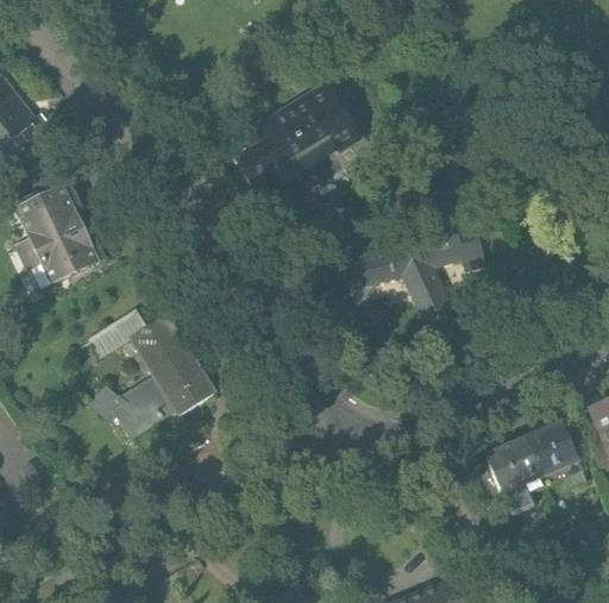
[(2,77),(0,79),(0,154),(8,148),(16,157),(63,130),(44,106),(30,118),(10,93),(13,92),(2,77)]
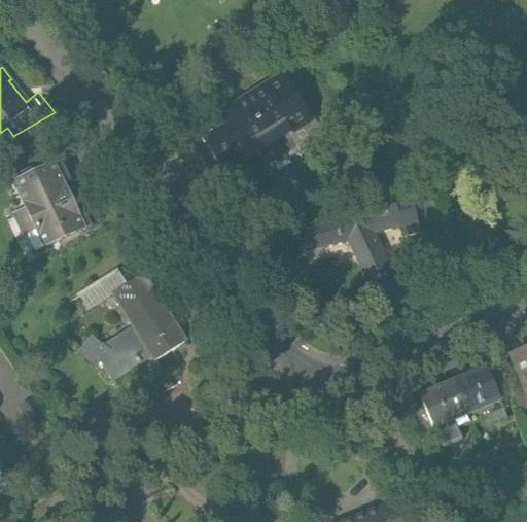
[(281,74),(222,111),(230,123),(207,137),(225,168),(308,116),(281,74)]
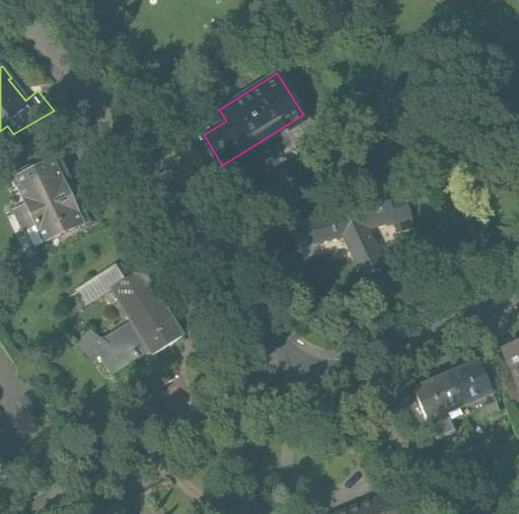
[(11,175),(23,201),(11,207),(22,229),(27,226),(34,243),(89,219),(71,179),(76,177),(63,150),(11,175)]
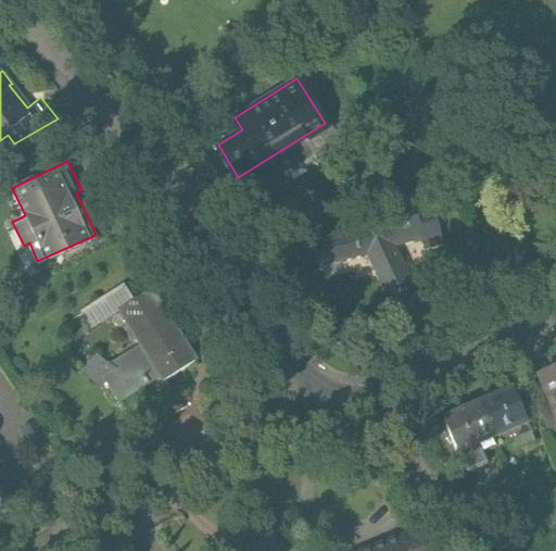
[(441,241),(432,205),(383,221),(393,243),(421,236),(424,246),(441,241)]
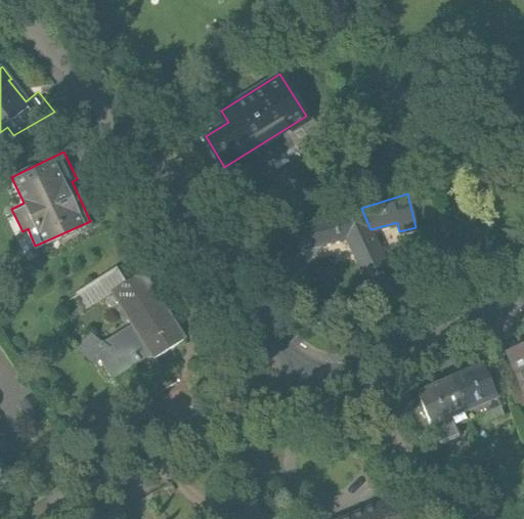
[(361,208),(294,225),(303,259),(317,255),(315,245),(346,236),(364,277),(388,265),(370,229),(361,208)]
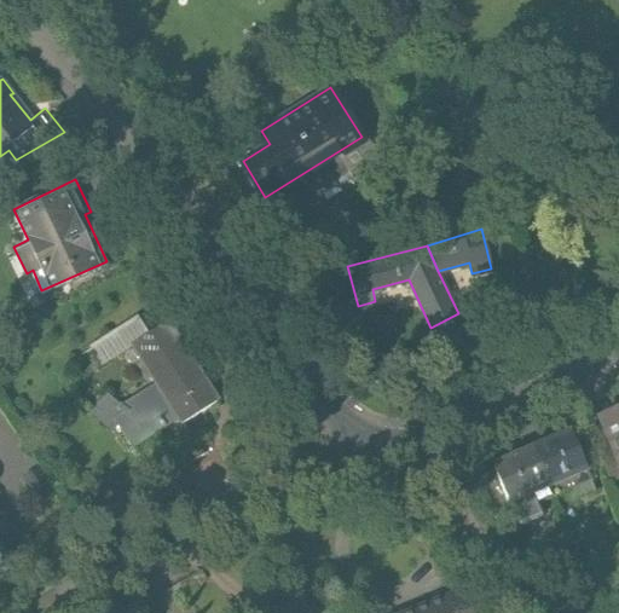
[(137,314),(91,343),(102,359),(133,340),(148,330),(137,314)]
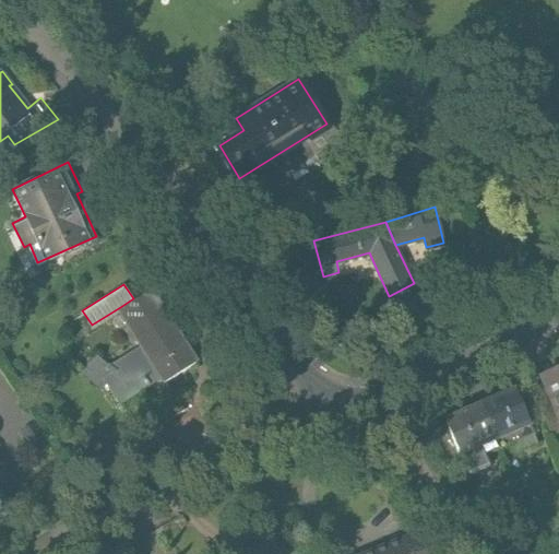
[(133,298),(120,307),(146,349),(117,368),(97,352),(83,368),(103,385),(107,380),(117,398),(161,369),(165,377),(195,356),(151,287),(133,298)]
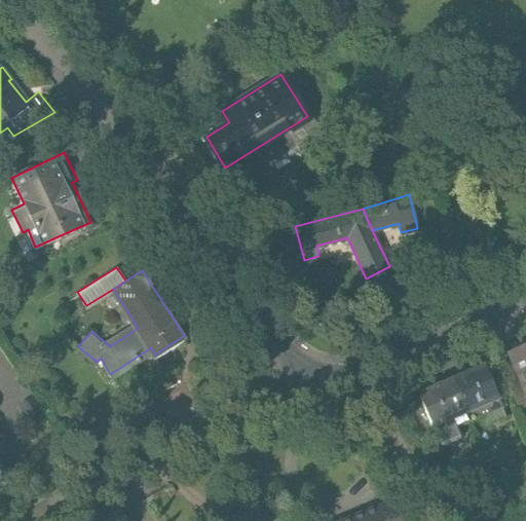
[(525,345),(508,354),(525,396),(525,345)]
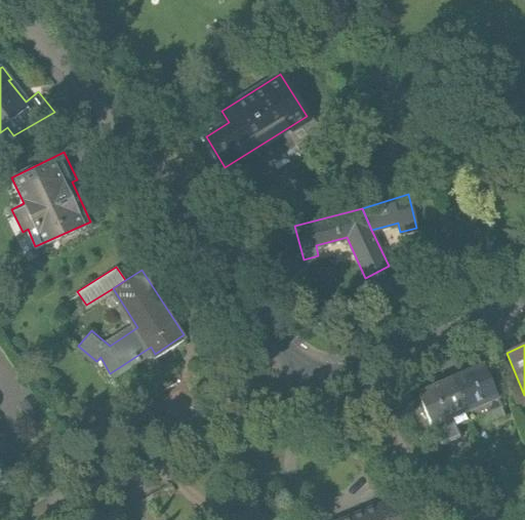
[(482,366),(449,381),(466,414),(498,400),(482,366)]
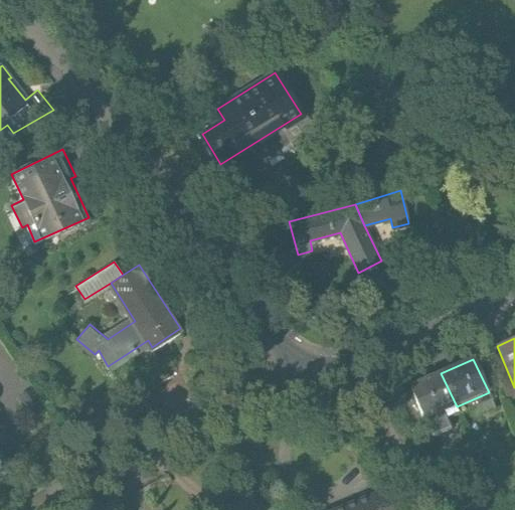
[(441,373),(408,389),(423,422),(457,406),(441,373)]
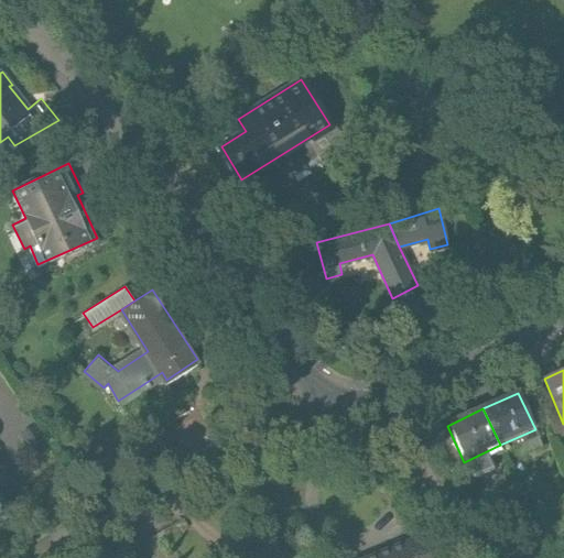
[(365,557),(427,557),(420,536),(365,557)]
